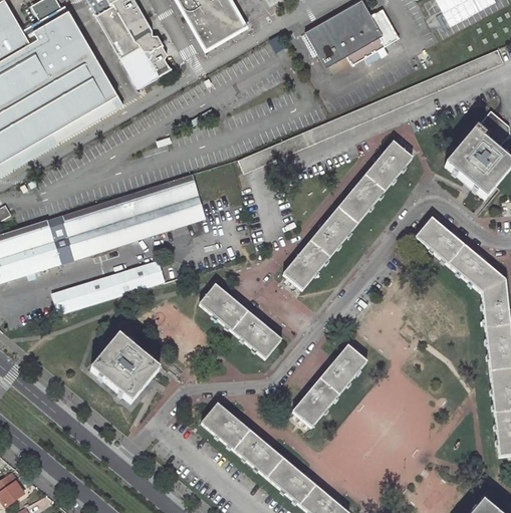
[(0,0),(0,176),(30,159),(27,155),(24,149),(122,90),(73,7),(38,27),(39,29),(33,32),(30,34),(27,28),(10,0),(0,0)]
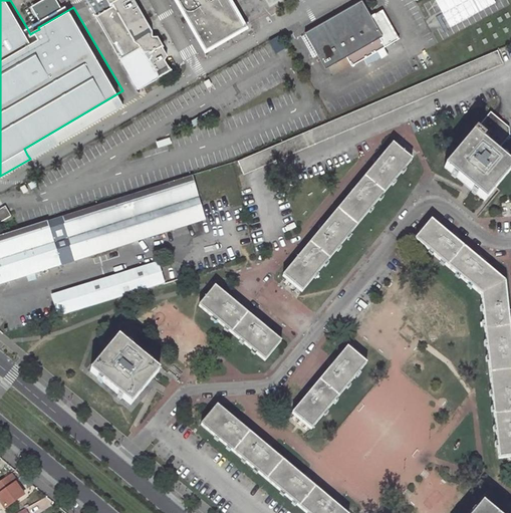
[(39,0),(35,3),(44,18),(65,5),(62,0),(39,0)]
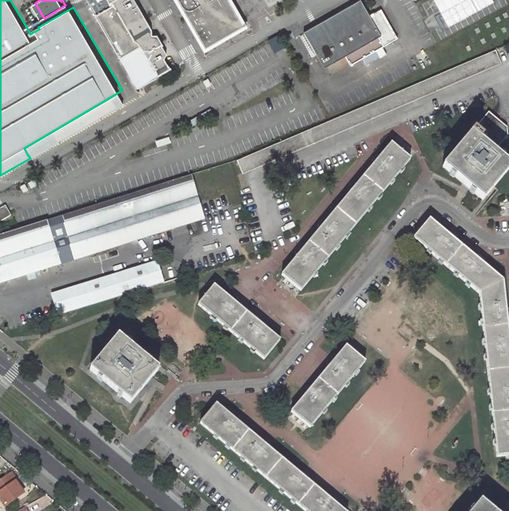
[(89,0),(139,87),(173,68),(171,64),(170,65),(166,58),(168,53),(163,44),(164,44),(158,34),(154,34),(153,30),(136,0),(89,0)]
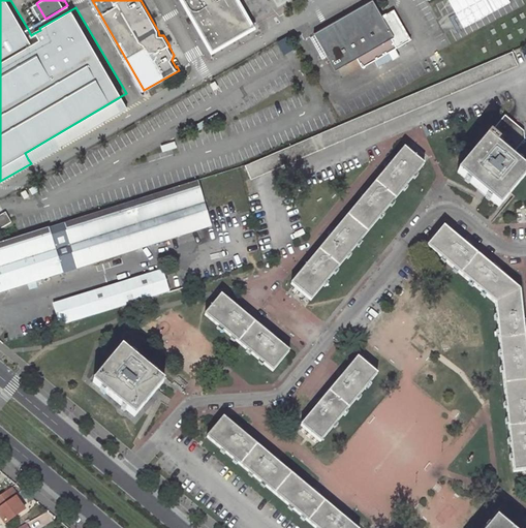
[(185,0),(214,50),(229,40),(254,27),(239,0),(185,0)]
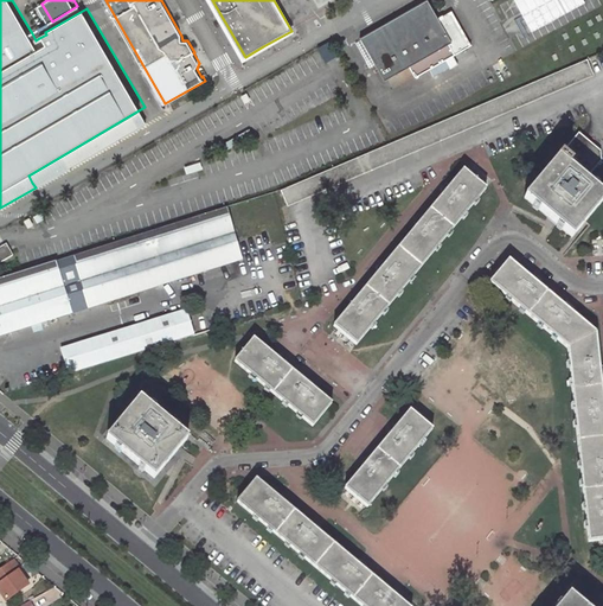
[(515,0),(533,32),(588,1),(587,0),(515,0)]
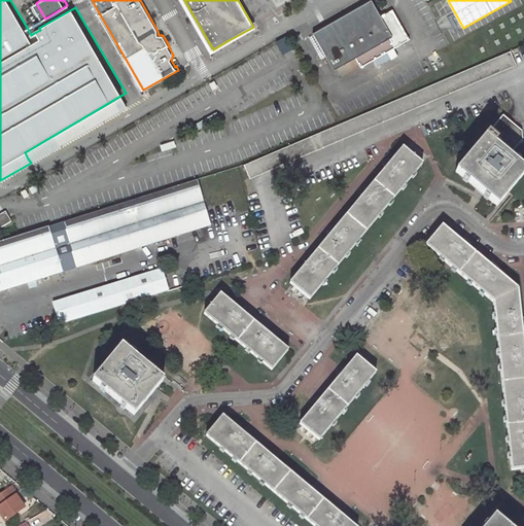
[(352,74),(411,39),(393,7),(390,2),(369,14),(362,4),(314,32),(328,58),(330,61),(341,55),(352,74)]
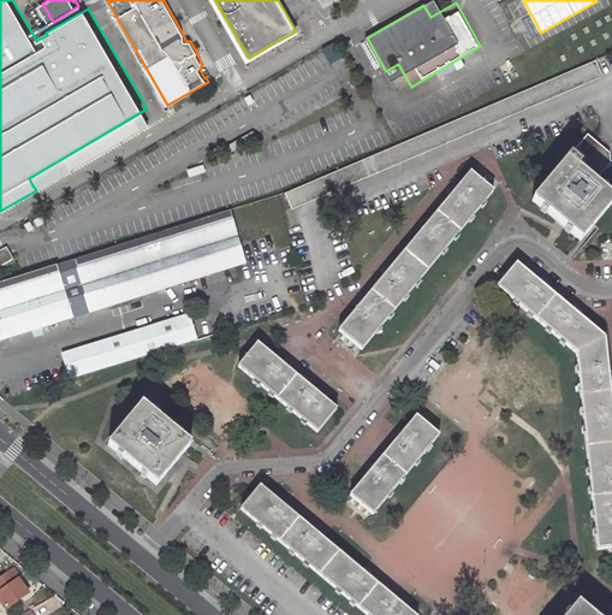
[(147,108),(29,178),(33,185),(36,190),(153,120),(147,108)]
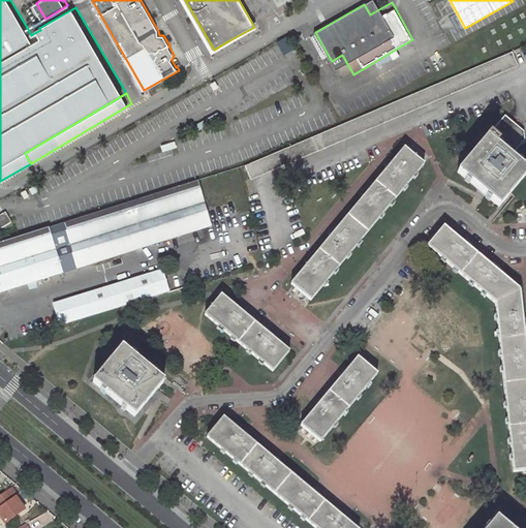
[(517,123),(507,116),(492,134),(489,132),(485,138),(481,143),(458,172),(480,190),(500,207),(514,191),(525,176),(525,167),(513,157),(525,141),(525,130),(517,123)]
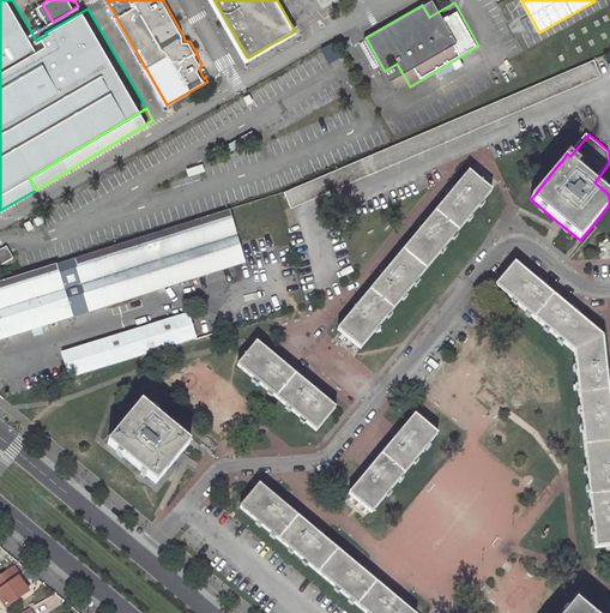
[(362,346),(491,191),(469,173),(459,185),(456,181),(448,190),(452,192),(430,218),(427,215),(421,223),(424,226),(392,265),(388,262),(381,270),(385,272),(364,298),(360,295),(354,302),(357,306),(339,328),(362,346)]
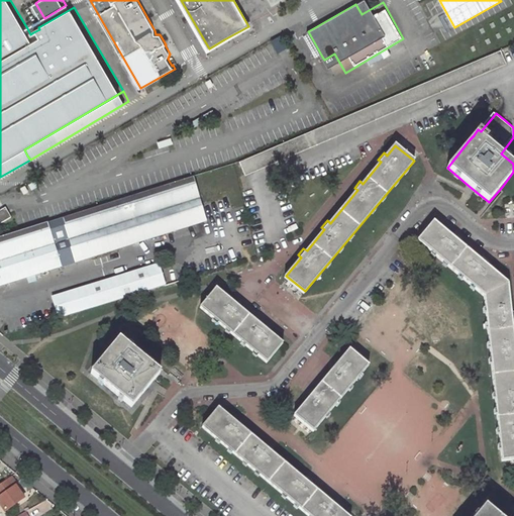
[(193,176),(63,216),(77,261),(207,220),(193,176)]
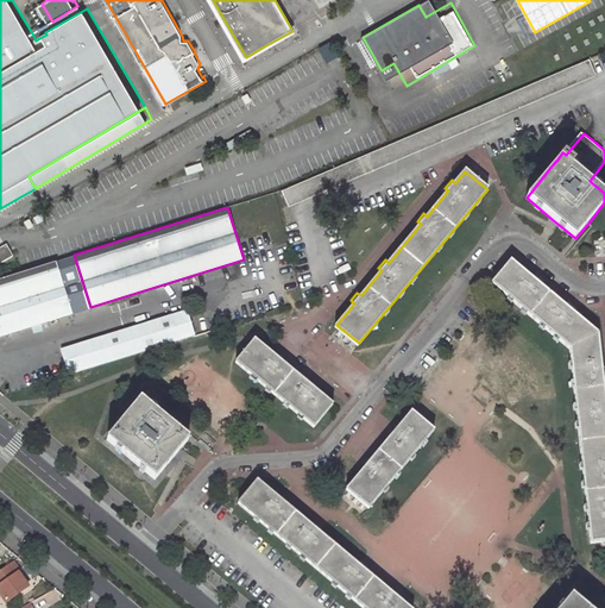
[(0,264),(14,256),(7,244),(0,248),(0,264)]
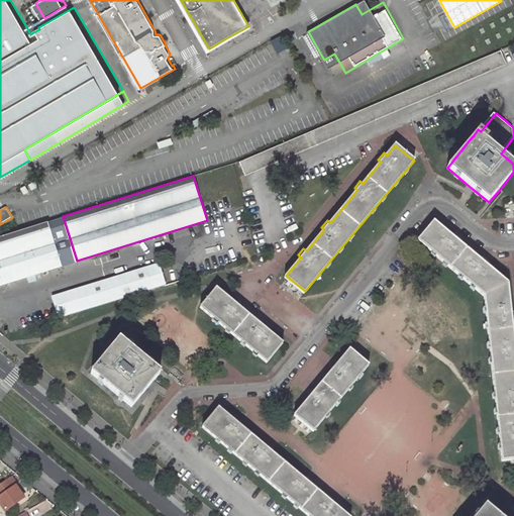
[(512,312),(509,281),(488,264),(490,262),(484,256),(482,259),(459,240),(463,238),(456,233),(454,235),(434,219),(418,239),(485,296),(504,459),(513,458),(513,319),(513,312),(512,312)]
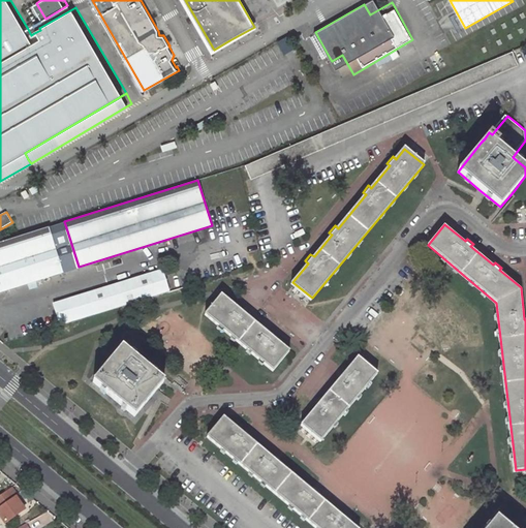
[(0,292),(64,273),(49,226),(0,241),(0,292)]
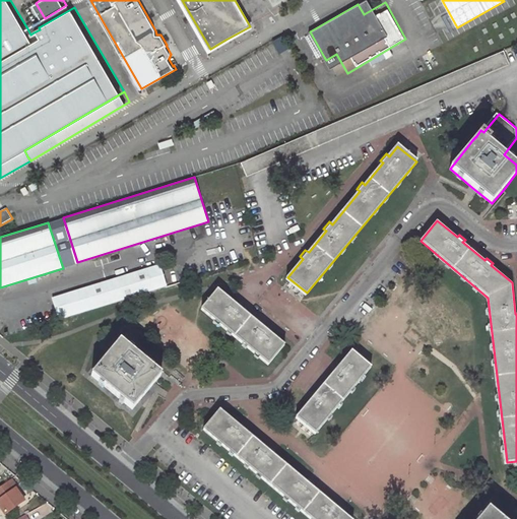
[(159,264),(57,297),(64,319),(167,285),(159,264)]
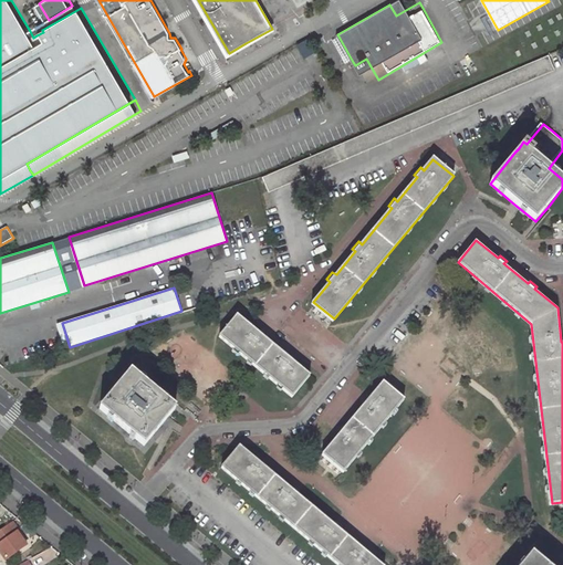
[(225,336),(298,397),(315,375),(300,363),(303,359),(296,355),(294,357),(270,337),(272,334),(267,330),(263,332),(242,314),(225,336)]
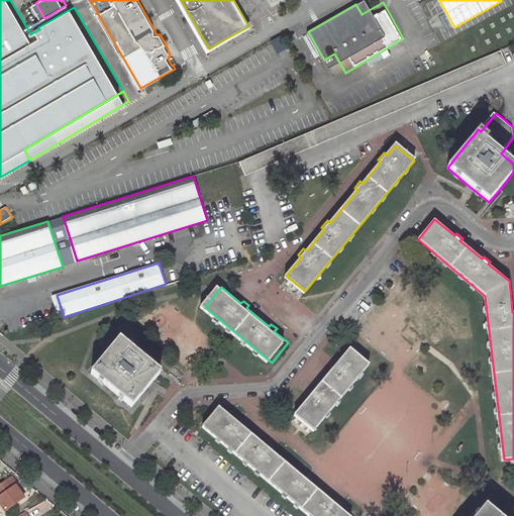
[(164,373),(124,338),(95,372),(135,407),(164,373)]
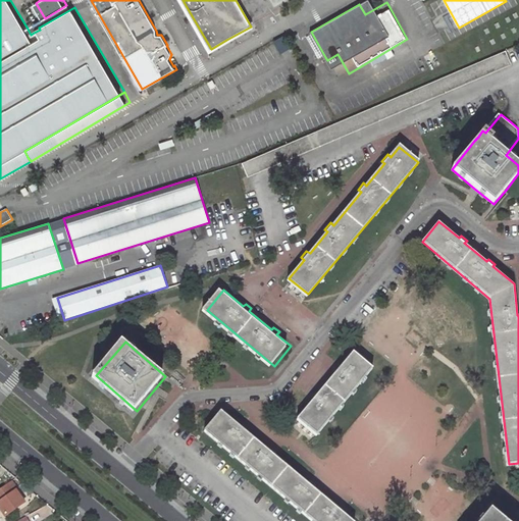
[(338,372),(319,394),(316,392),(311,398),(314,400),(299,418),(318,435),(374,368),(355,352),(344,365),(341,363),(334,369),(338,372)]
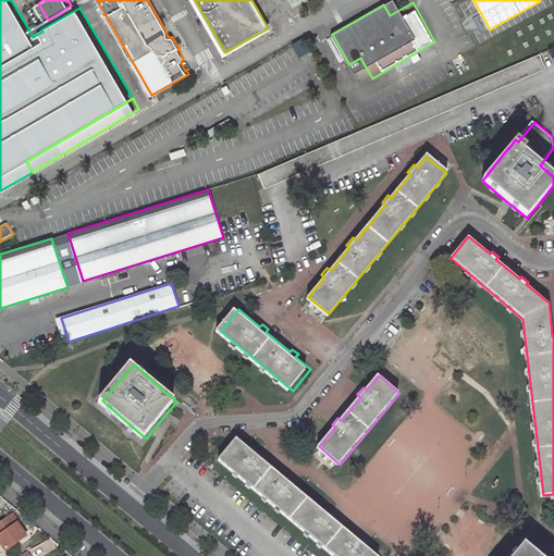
[(329,514),(293,483),(296,480),(288,474),(286,478),(265,459),(267,456),(260,451),(257,454),(238,437),(221,459),(336,555),(378,555),(379,555),(366,545),(369,542),(361,535),(359,539),(335,519),(337,516),(331,510),(329,514)]
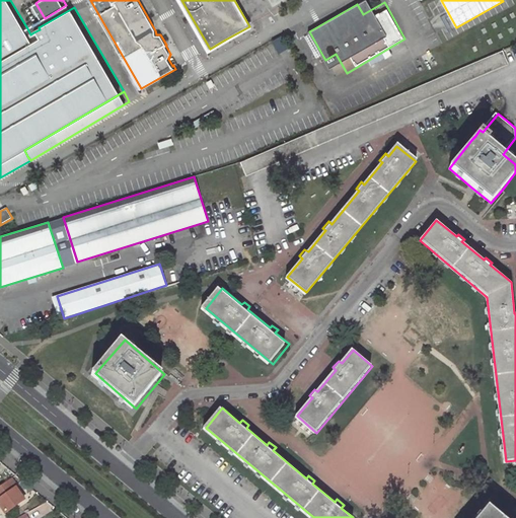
[(14,478),(0,489),(0,500),(9,513),(28,499),(20,488),(21,487),(14,478)]
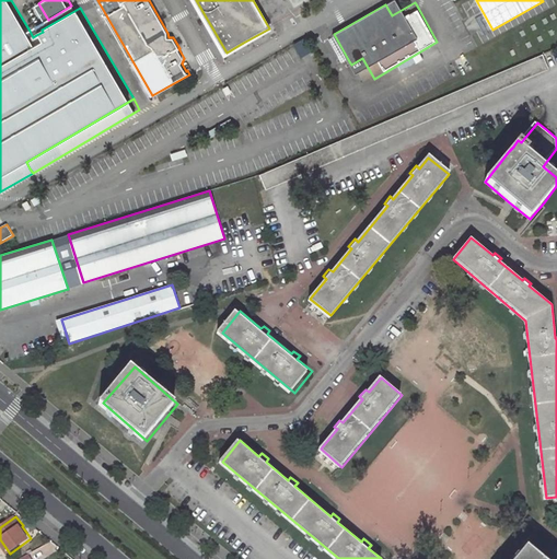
[(35,551),(39,558),(42,558),(59,549),(54,540),(35,551)]
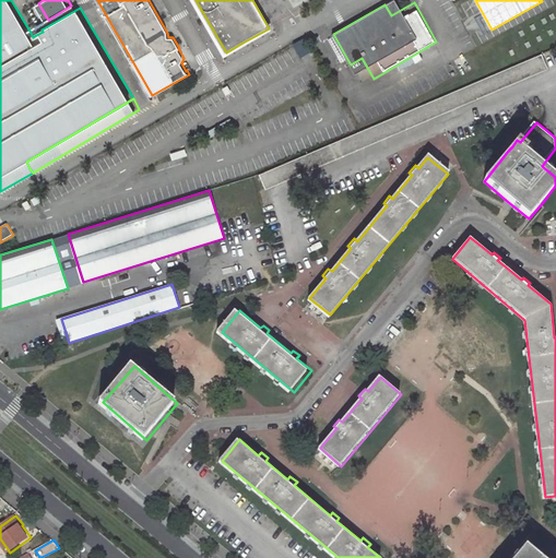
[(543,557),(525,543),(511,557),(543,557)]
